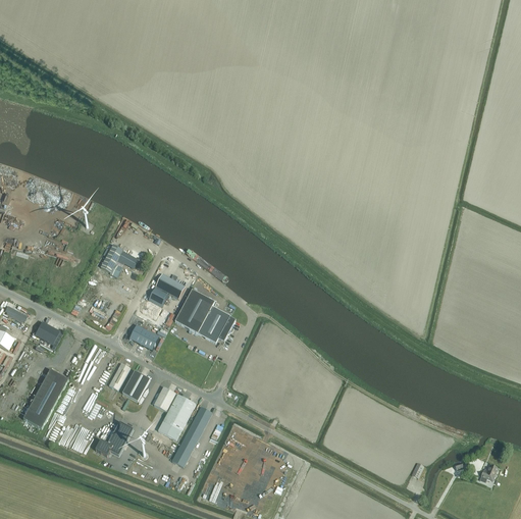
[(8,203),(10,196),(7,195),(7,194),(5,193),(5,194),(5,195),(2,201),(1,200),(0,203),(0,209),(4,211),(7,202),(8,203)]
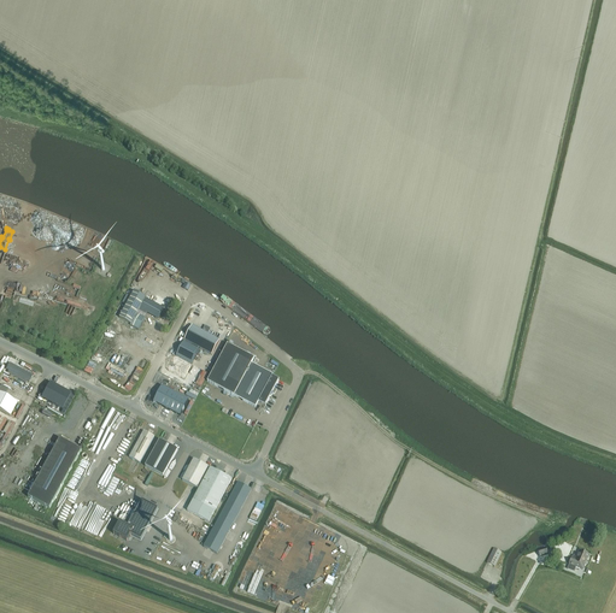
[(118,314),(129,320),(129,322),(138,326),(144,316),(135,311),(139,305),(157,314),(162,306),(144,296),(144,295),(133,288),(118,314)]
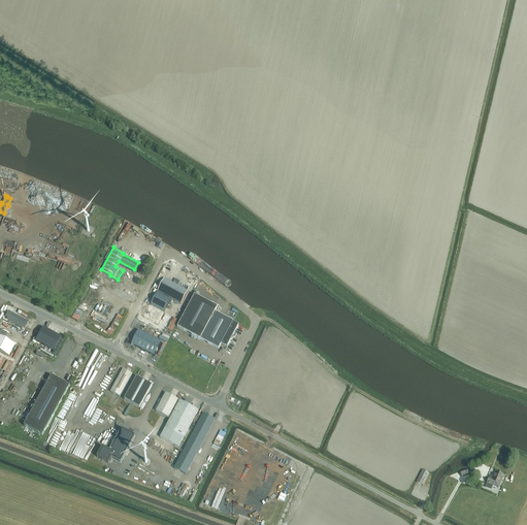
[(187,288),(176,284),(179,279),(174,276),(172,281),(163,275),(156,289),(150,302),(163,309),(170,296),(179,301),(187,288)]
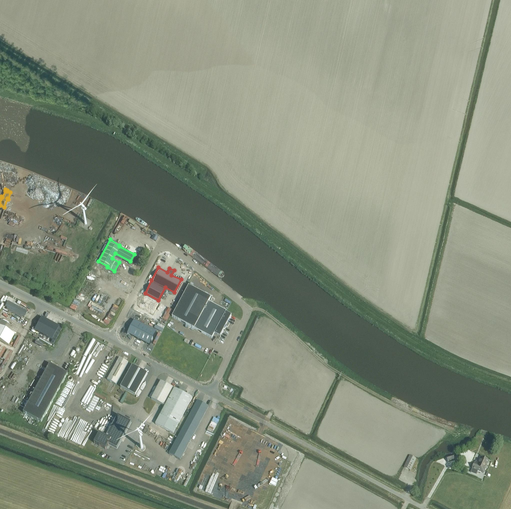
[(207,299),(210,295),(187,283),(171,314),(211,335),(213,331),(219,334),(223,327),(225,323),(230,313),(230,312),(225,309),(225,308),(207,299)]
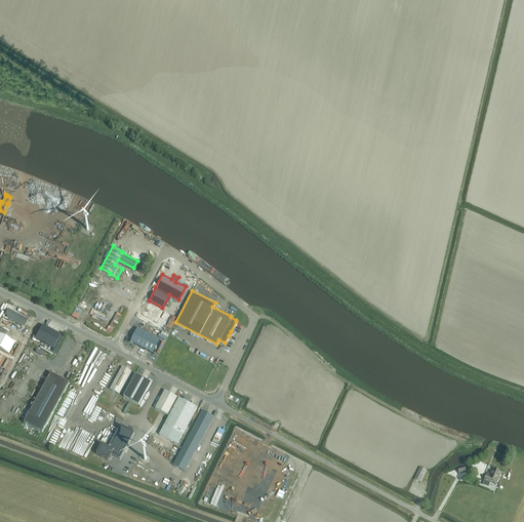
[(94,308),(92,313),(105,318),(107,314),(106,313),(110,305),(102,302),(99,307),(103,308),(102,310),(94,308)]
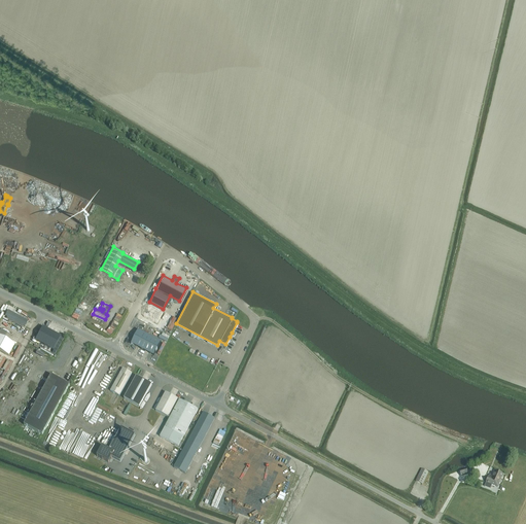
[(78,316),(81,307),(76,305),(73,314),(78,316)]
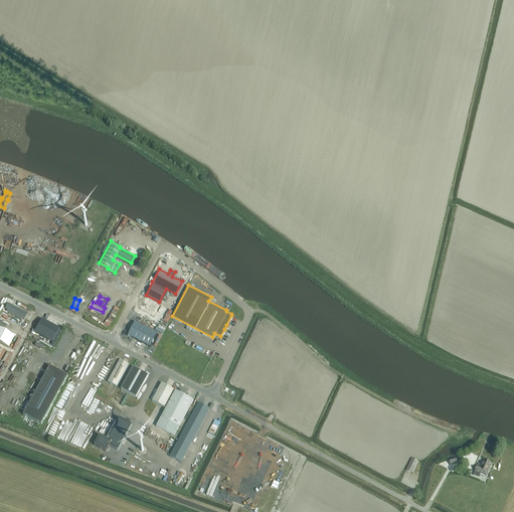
[(26,311),(16,305),(7,300),(4,306),(6,307),(5,309),(20,317),(21,315),(23,316),(26,311)]
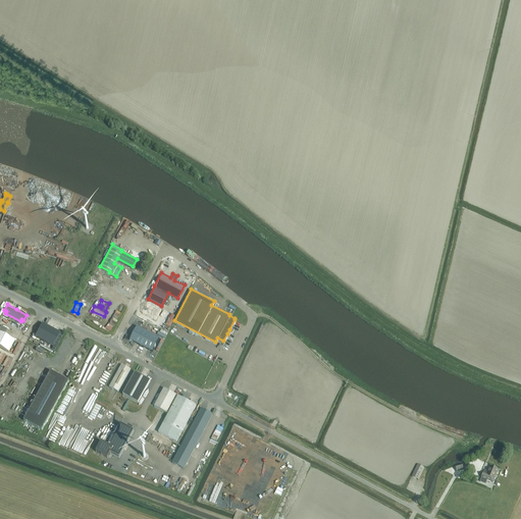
[(154,308),(146,304),(141,315),(149,319),(154,308)]
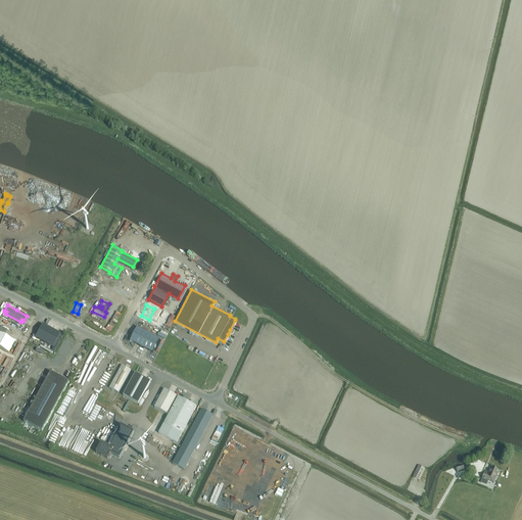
[(170,312),(161,308),(158,313),(167,317),(170,312)]
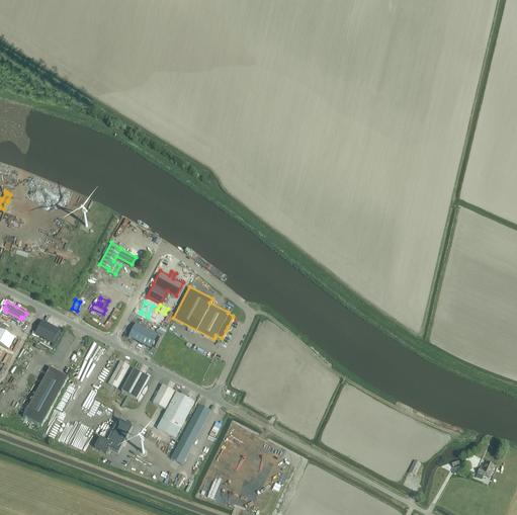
[(110,315),(103,325),(108,328),(115,318),(110,315)]
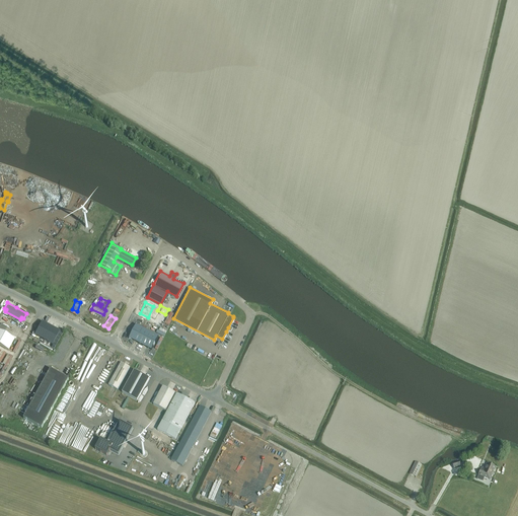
[(41,318),(33,333),(52,342),(59,328),(41,318)]
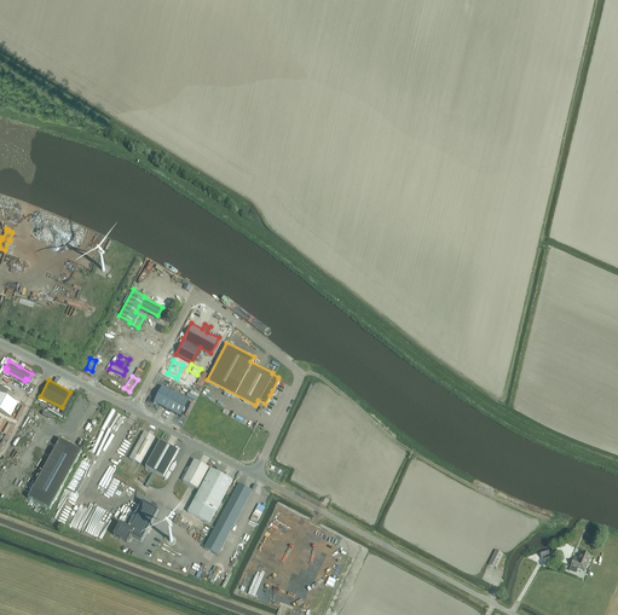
[(0,410),(9,415),(16,400),(4,394),(7,388),(0,383),(0,410)]
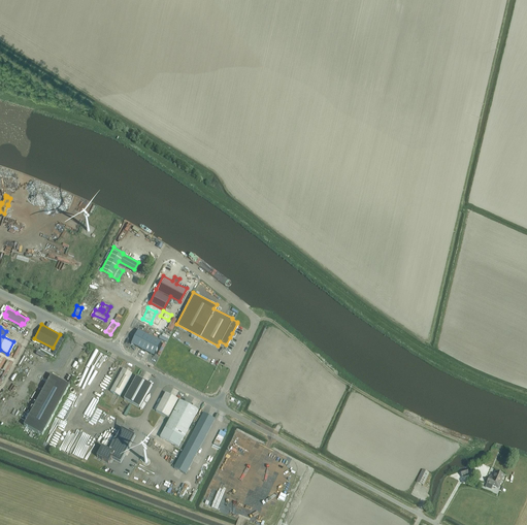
[(137,328),(130,341),(154,353),(160,339),(137,328)]
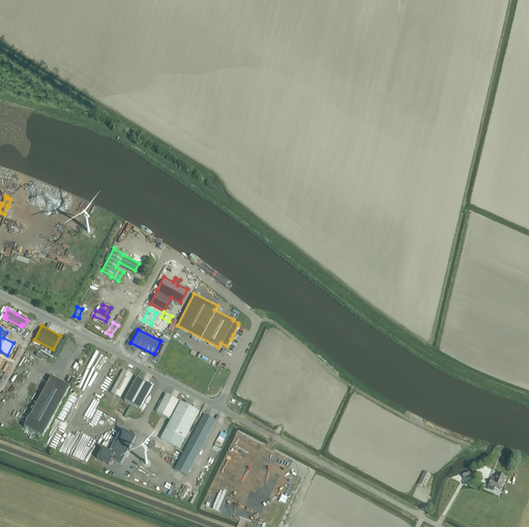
[(165,345),(170,334),(166,332),(160,343),(165,345)]
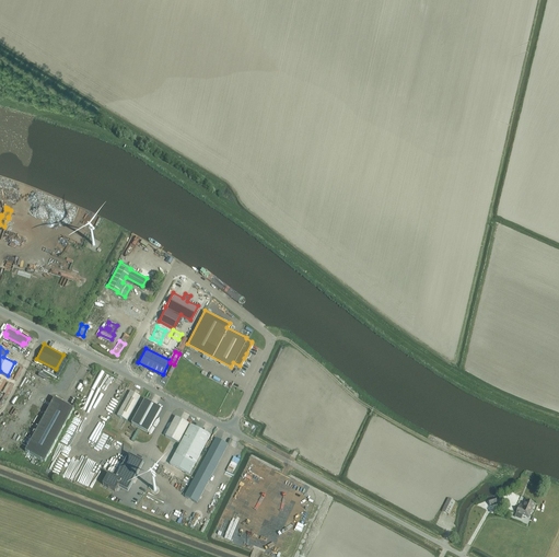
[(93,394),(101,380),(96,376),(88,392),(93,394)]
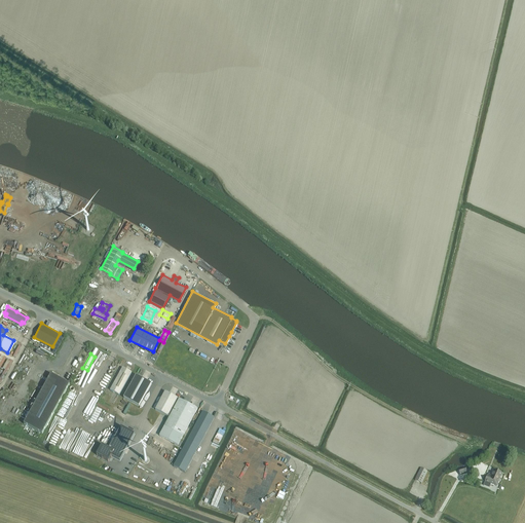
[(118,393),(130,370),(121,365),(109,387),(118,393)]
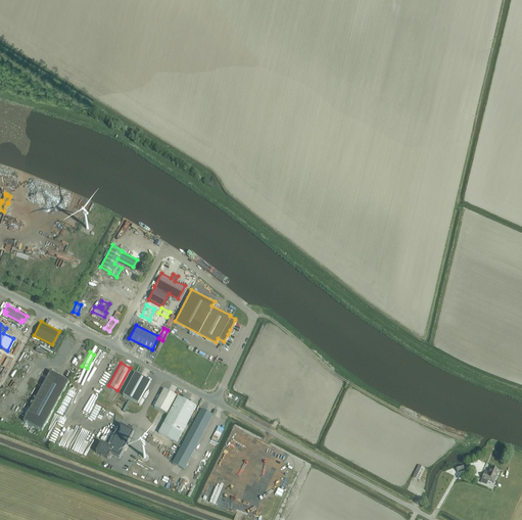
[(50,369),(22,419),(41,429),(68,379),(50,369)]
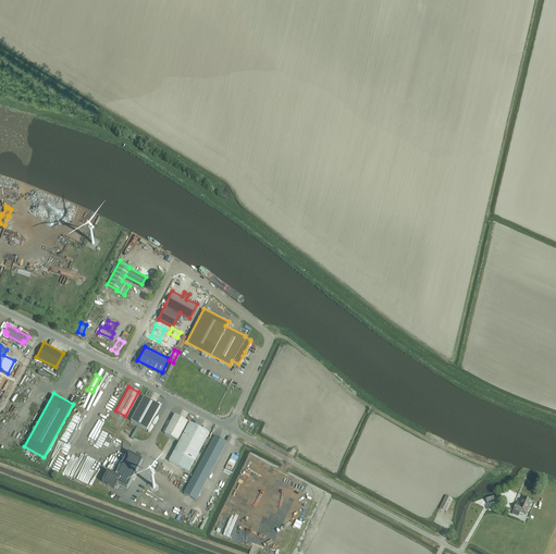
[(130,418),(146,428),(159,404),(144,394),(130,418)]
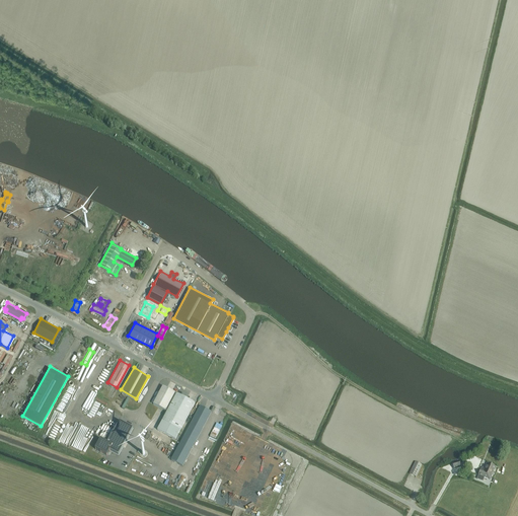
[(165,409),(174,390),(162,383),(152,401),(165,409)]
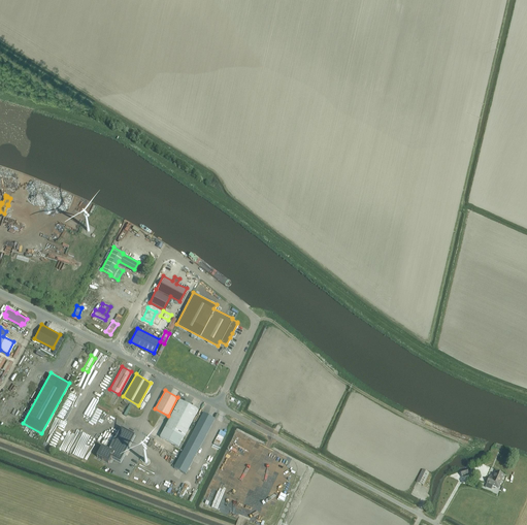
[(177,445),(183,435),(188,426),(197,407),(179,398),(169,416),(164,425),(159,434),(177,445)]
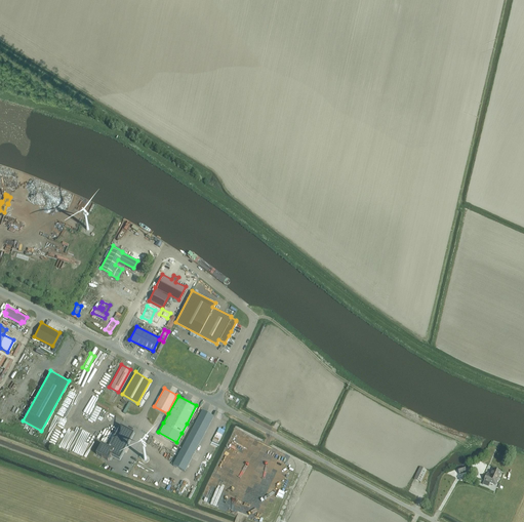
[(213,414),(202,408),(190,431),(172,463),(184,469),(201,437),(213,414)]
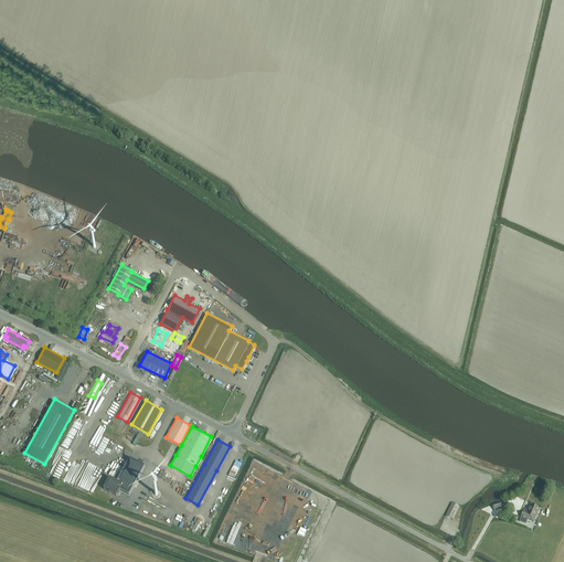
[(103,486),(116,494),(118,487),(128,492),(144,464),(129,455),(116,479),(108,475),(103,486)]
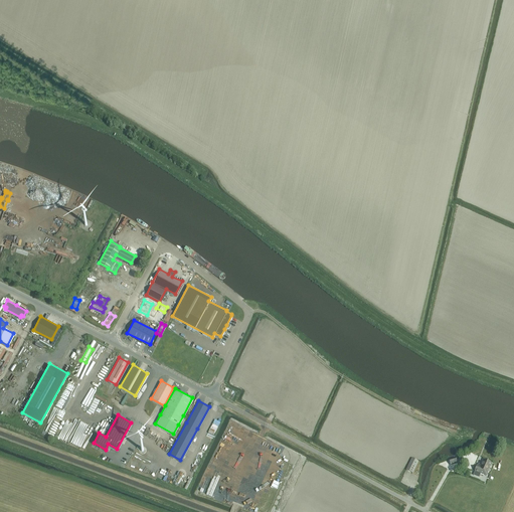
[(405,467),(412,470),(418,458),(411,455),(405,467)]
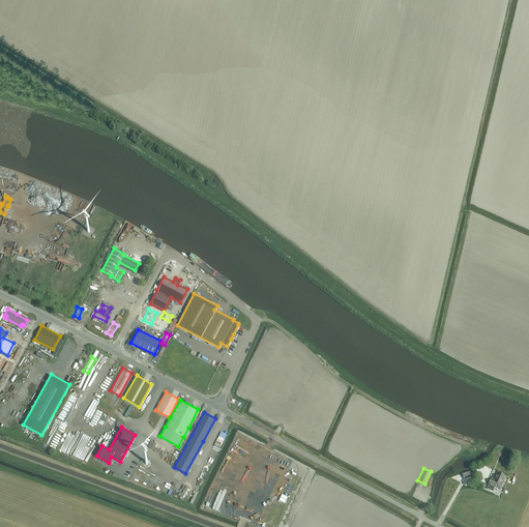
[(463,476),(470,474),(468,468),(461,470),(463,476)]
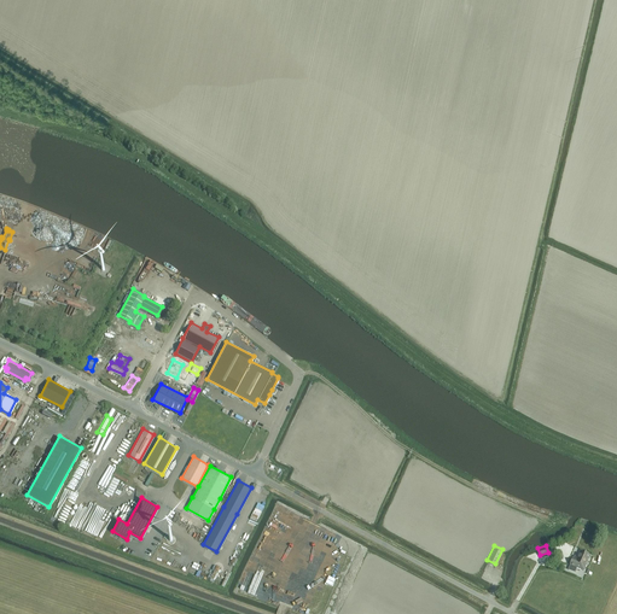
[(580,548),(577,554),(576,553),(575,553),(572,554),(571,555),(569,562),(568,567),(574,569),(576,565),(583,568),(589,553),(587,551),(580,548)]
